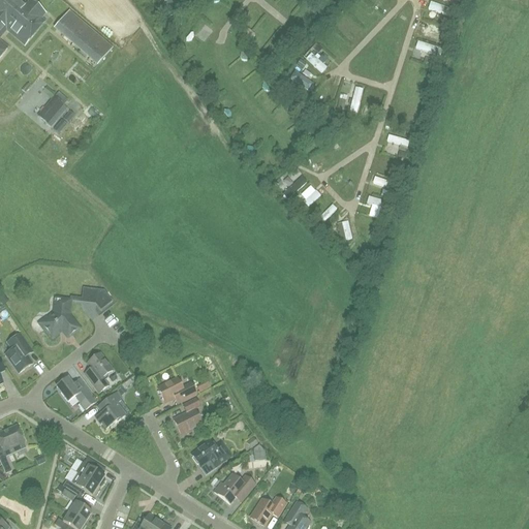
[(43,14),(30,3),(26,8),(16,0),(0,0),(0,57),(6,50),(0,43),(0,36),(6,30),(25,45),(43,24),(39,20),(43,14)]
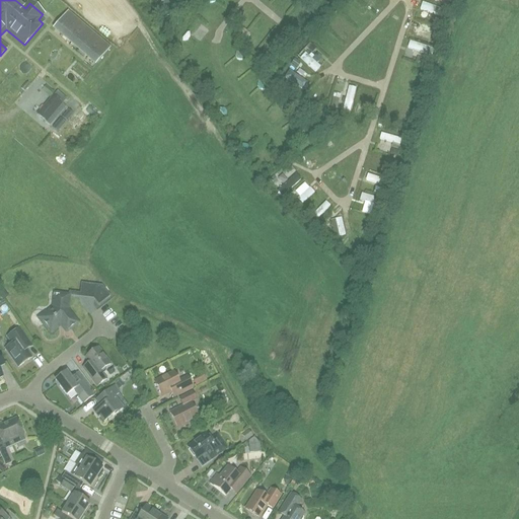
[(170,0),(162,0),(165,18),(173,17),(170,0)]
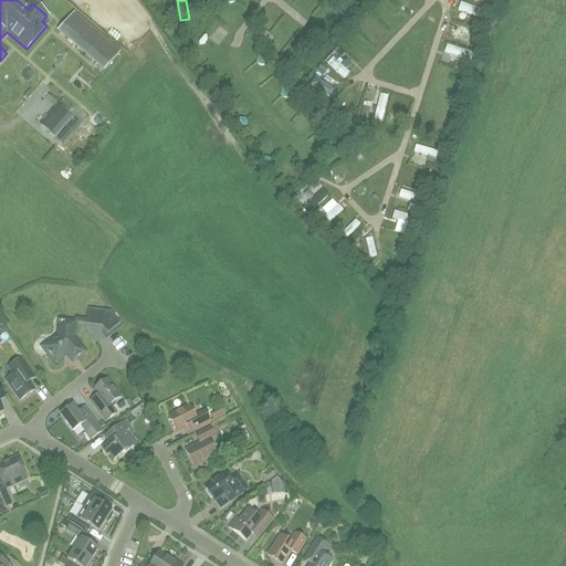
[(249,16),(229,0),(224,0),(221,6),(242,23),(249,16)]
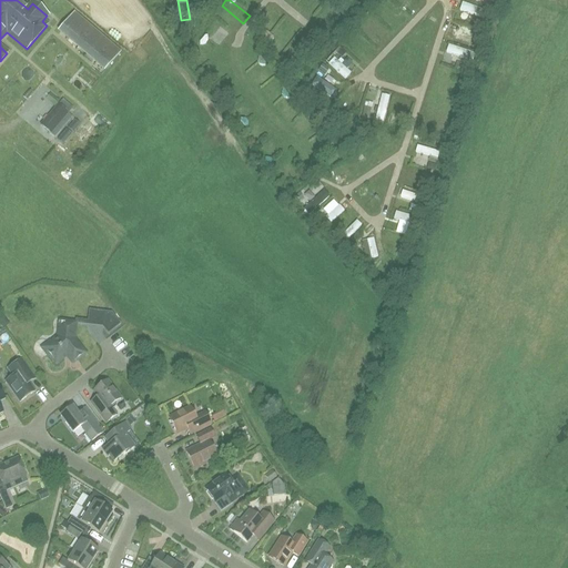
[(462,1),(459,10),(482,16),(484,7),(462,1)]
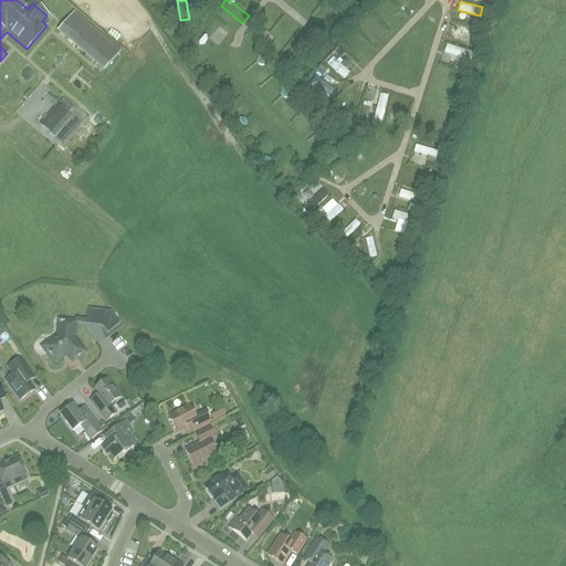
[(391,27),(396,21),(378,6),(374,11),(391,27)]
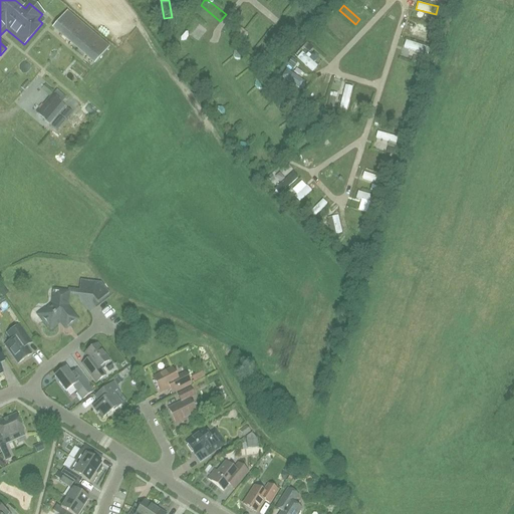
[(66,13),(61,19),(69,26),(74,20),(66,13)]
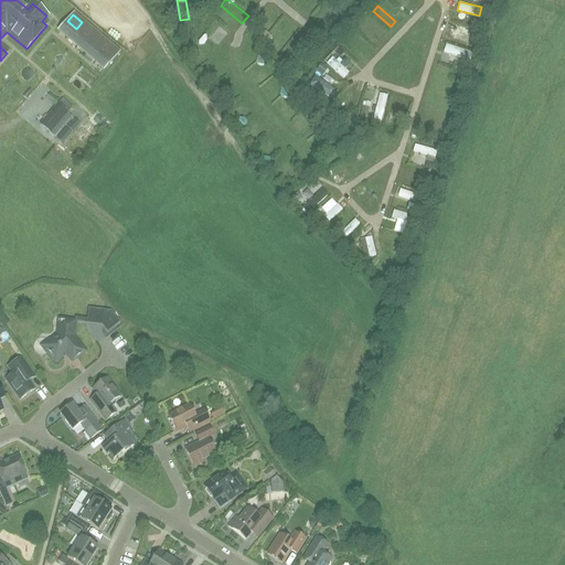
[(452,21),(450,29),(470,35),(472,28),(452,21)]
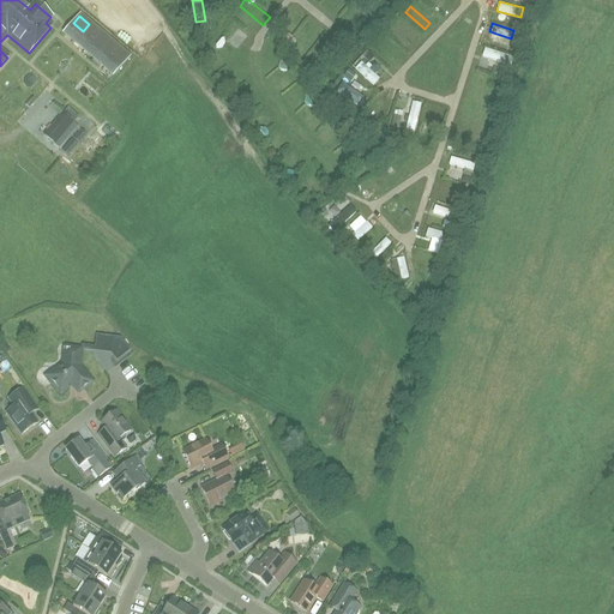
[(76,40),(85,48),(100,32),(89,24),(83,31),(76,40)]
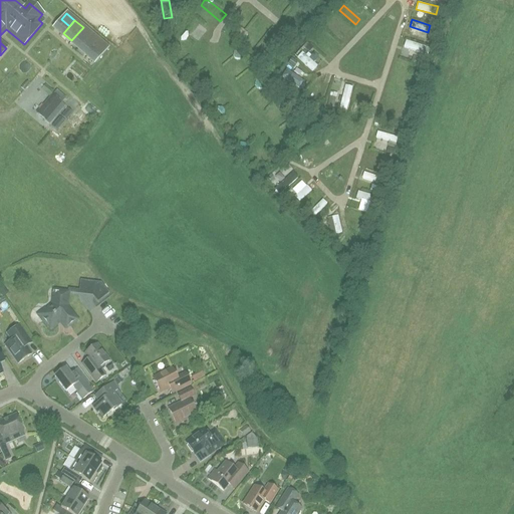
[(334,22),(330,26),(341,38),(345,34),(334,22)]
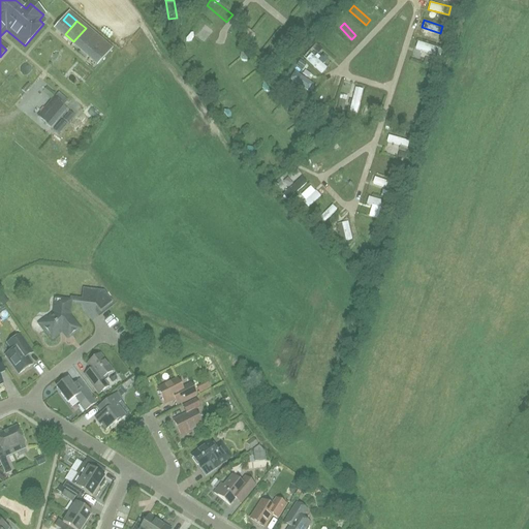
[(94,35),(86,28),(73,41),(83,50),(94,35)]
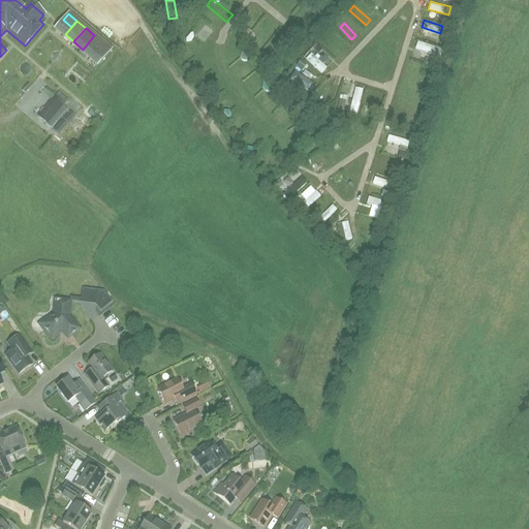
[(83,50),(91,57),(102,42),(94,35),(83,50)]
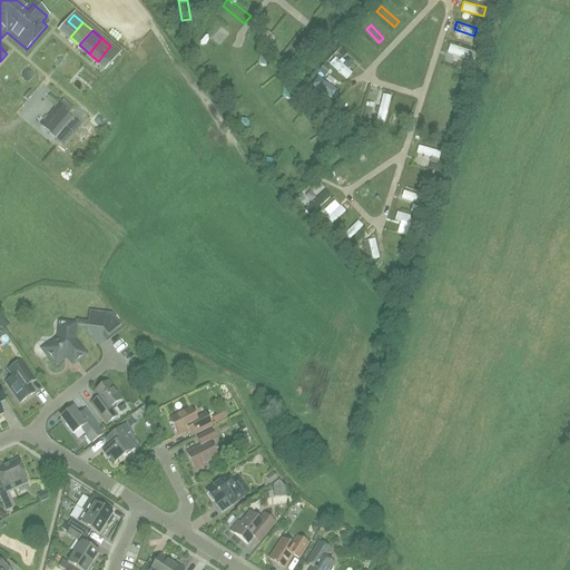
[(227,56),(205,38),(199,45),(220,64),(227,56)]
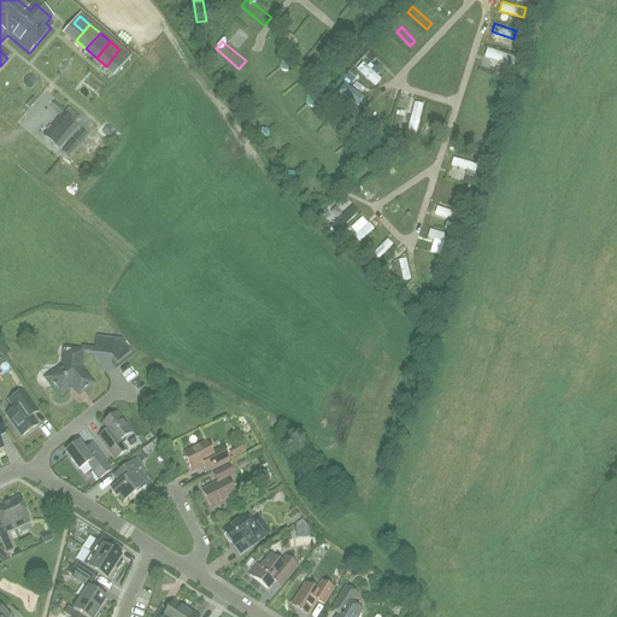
[(394,66),(399,62),(380,42),(375,48),(394,66)]
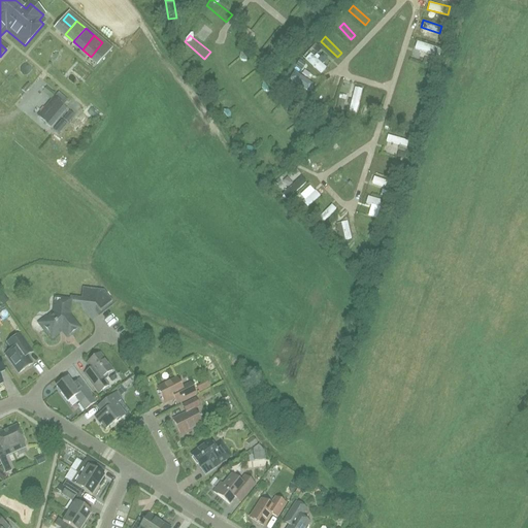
[(417,39),(414,47),(430,52),(432,43),(417,39)]
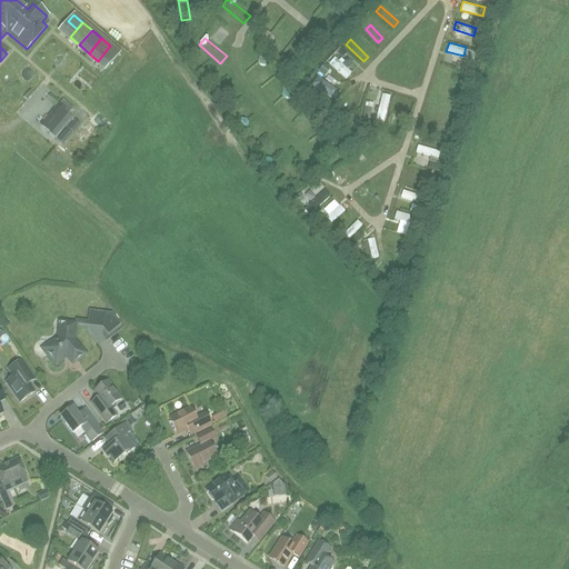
[(107,69),(120,55),(110,46),(98,61),(107,69)]
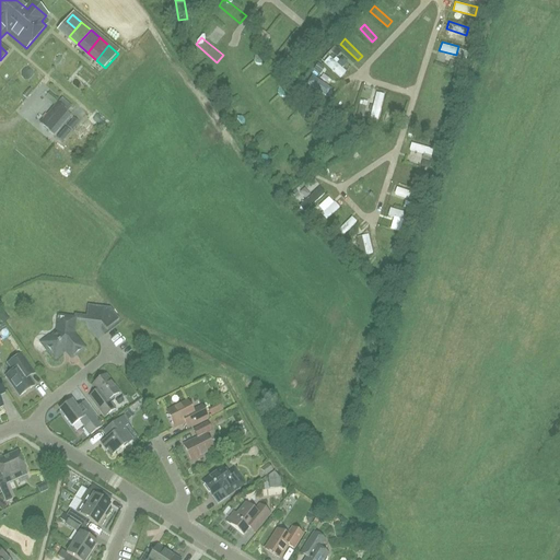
[(188,56),(196,63),(203,57),(196,49),(188,56)]
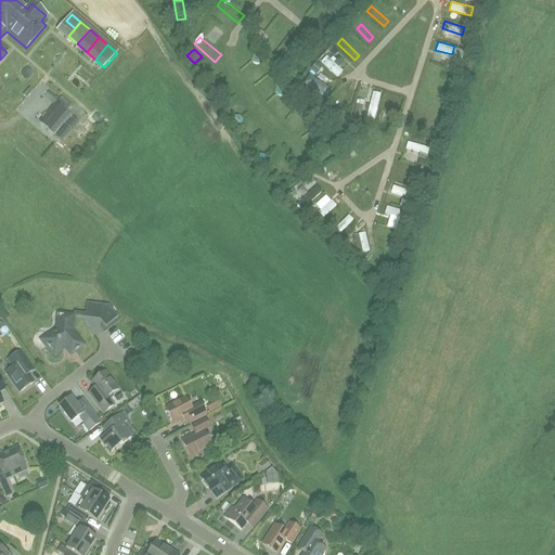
[(339,77),(345,72),(327,54),(322,61),(339,77)]
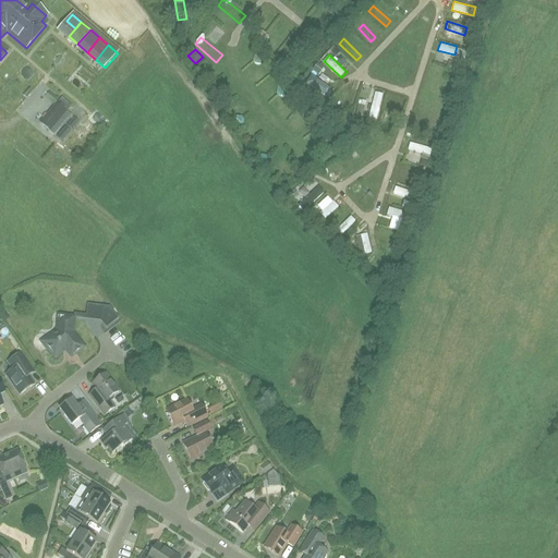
[(434,64),(431,72),(449,77),(451,69),(434,64)]
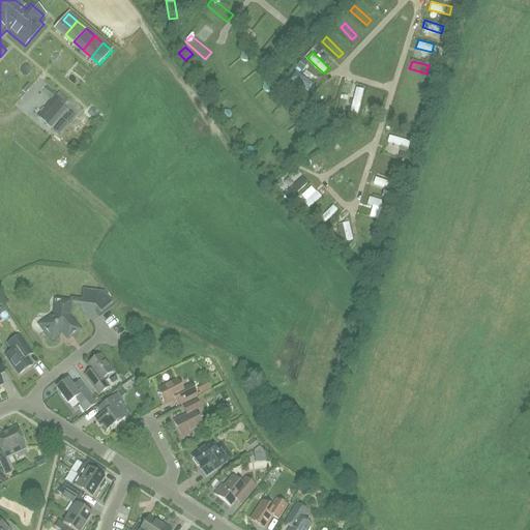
[(32,65),(10,83),(21,96),(42,78),(32,65)]
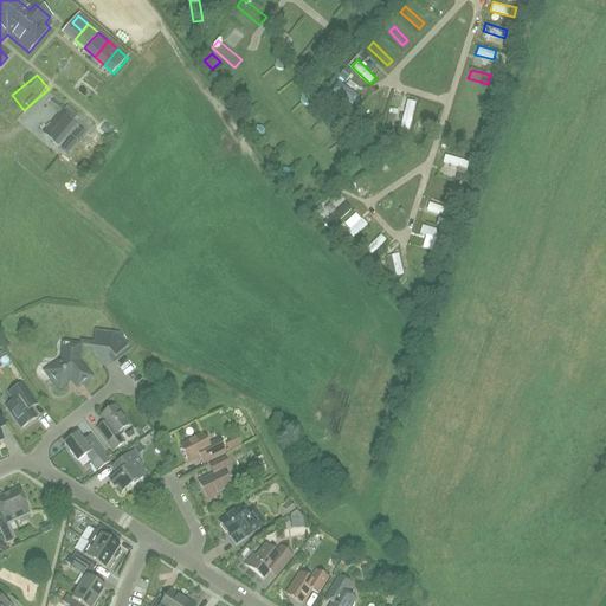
[(462,101),(479,105),(482,98),(463,94),(462,101)]
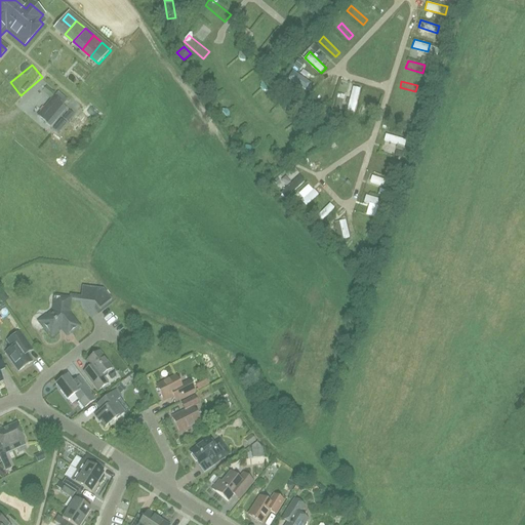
[(349,99),(355,103),(360,87),(354,85),(349,99)]
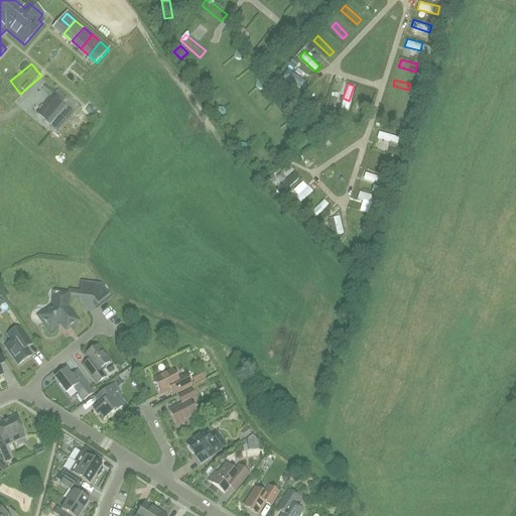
[(52,95),(36,114),(46,123),(62,104),(52,95)]
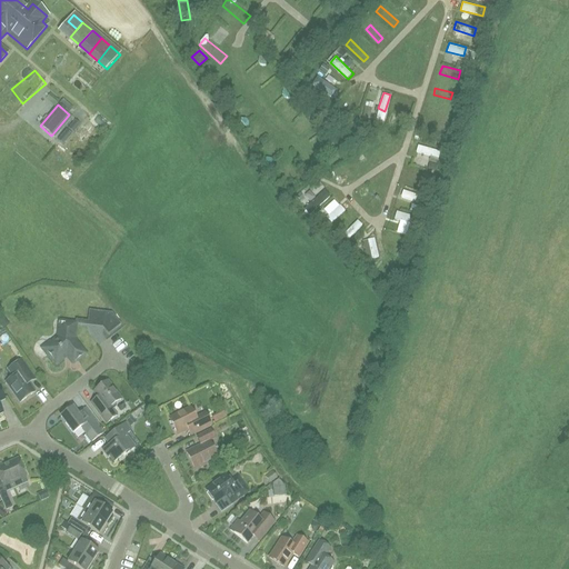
[(78,119),(60,140),(67,146),(85,125),(78,119)]
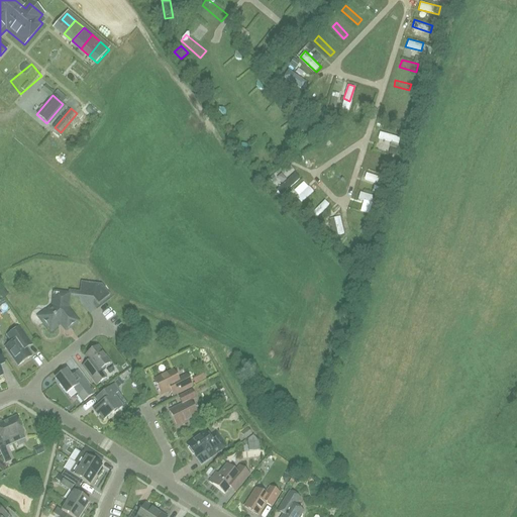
[(399,140),(400,134),(379,131),(379,138),(399,140)]
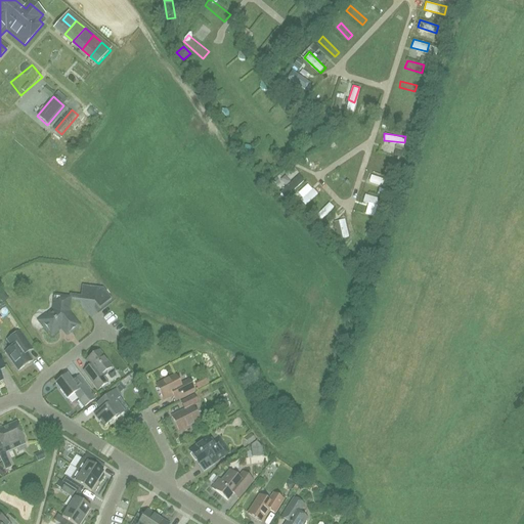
[(328,144),(312,154),(317,162),(333,153),(328,144)]
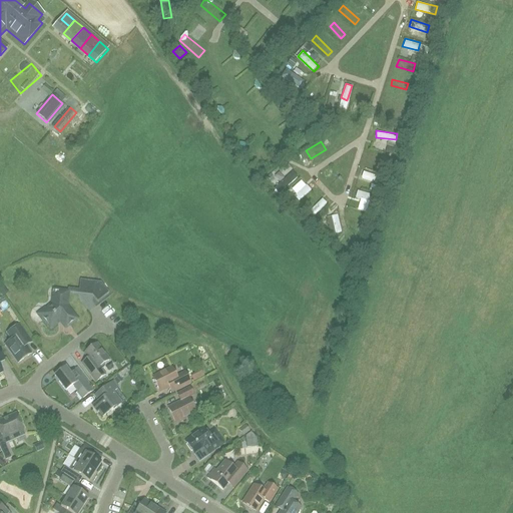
[(266,147),(257,149),(258,157),(268,155),(266,147)]
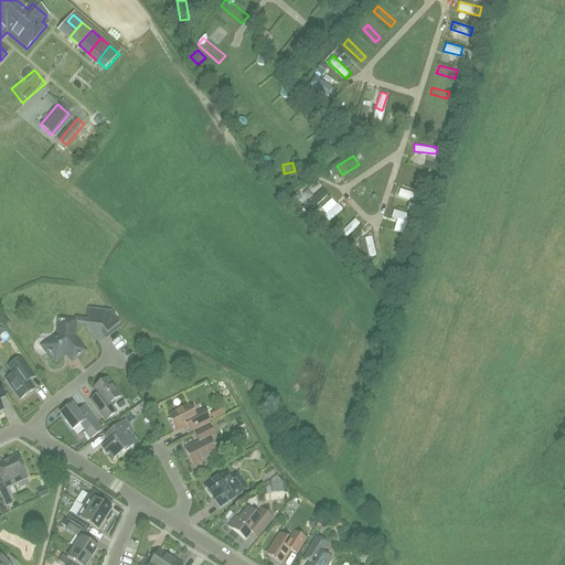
[(406,170),(418,173),(420,167),(407,163),(406,170)]
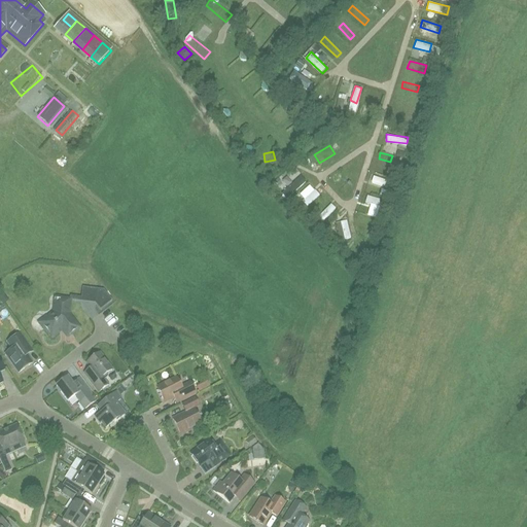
[(384,185),(385,178),(374,175),(372,183),(384,185)]
